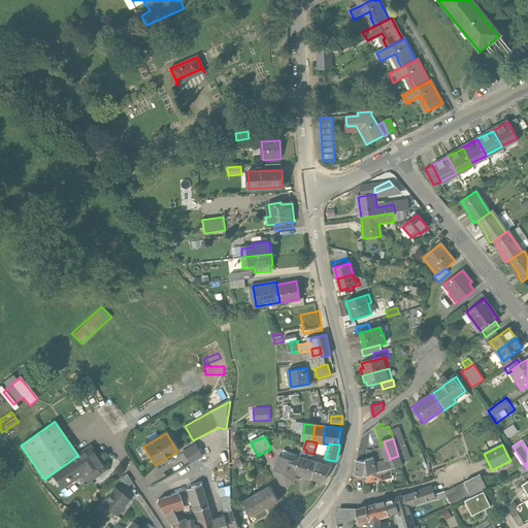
[(196,446),(183,453),(190,464),(202,457),(196,446)]
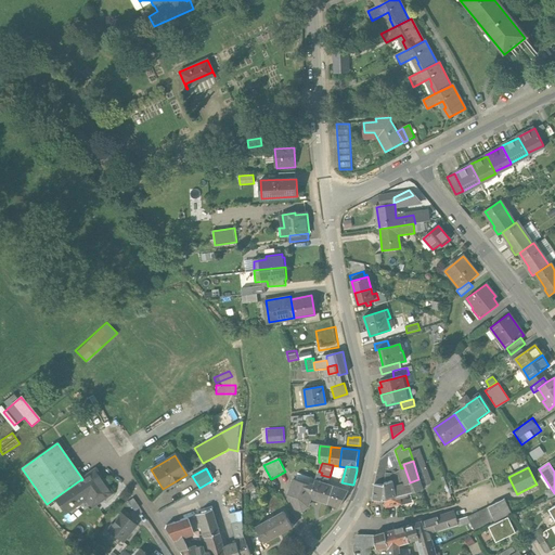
[(81,479),(55,498),(66,514),(86,500),(91,508),(112,493),(95,469),(82,479),(81,480),(81,479)]
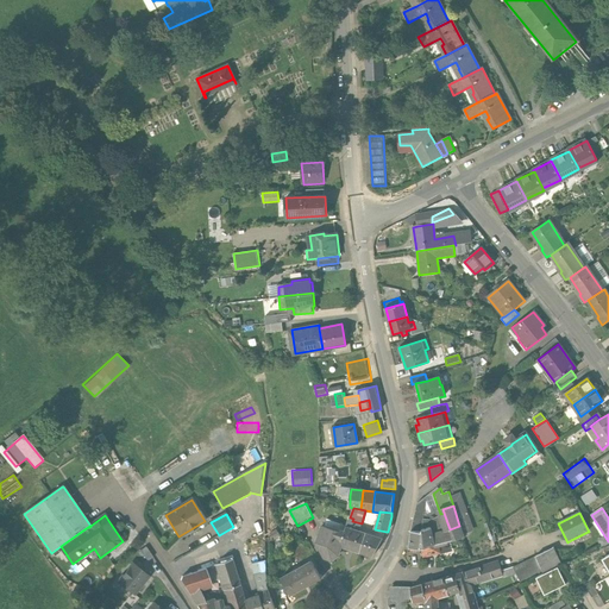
[(362,523),(352,521),(353,519),(350,518),(346,527),(359,532),(362,523)]
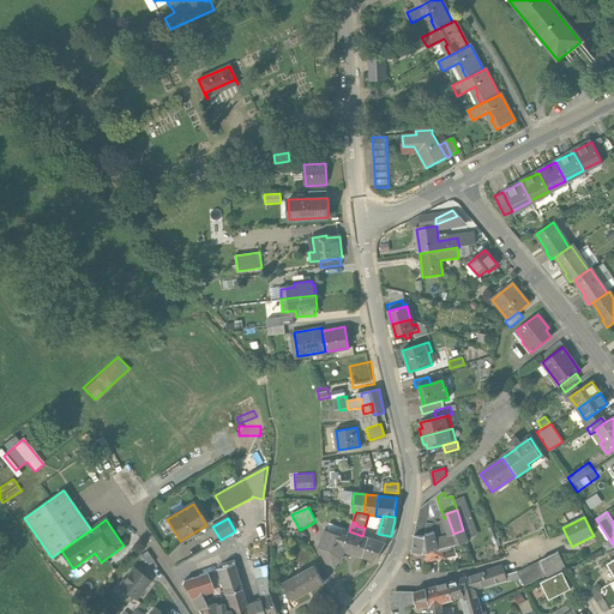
[(348,537),(326,530),(320,547),(327,561),(335,565),(341,560),(344,551),(343,551),(348,537)]
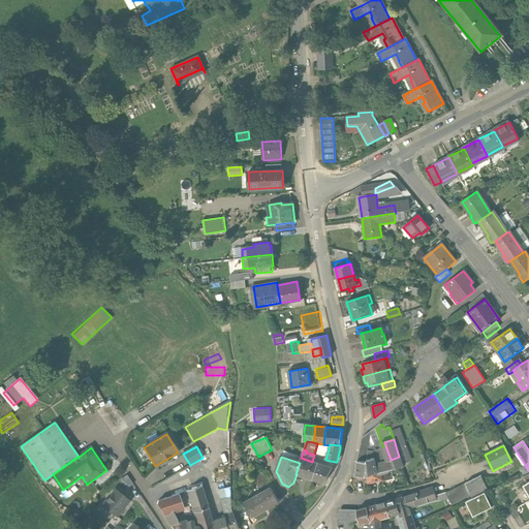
[(374,465),(372,458),(365,460),(365,463),(358,462),(354,474),(365,476),(381,472),(403,466),(399,457),(391,460),(374,465)]
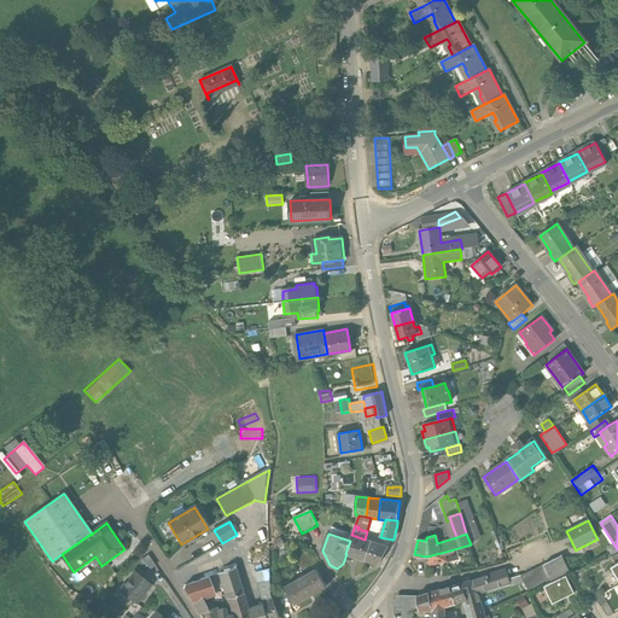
[(365,540),(351,535),(350,541),(345,554),(347,554),(366,561),(372,542),(365,540)]
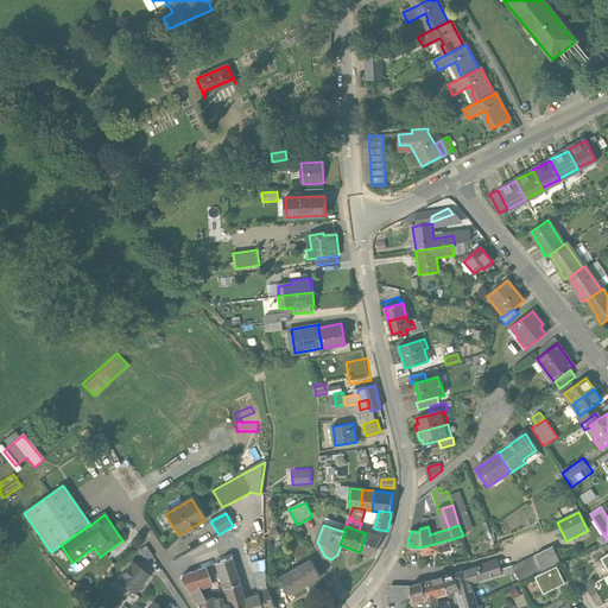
[(587,531),(570,539),(575,546),(590,539),(587,531)]
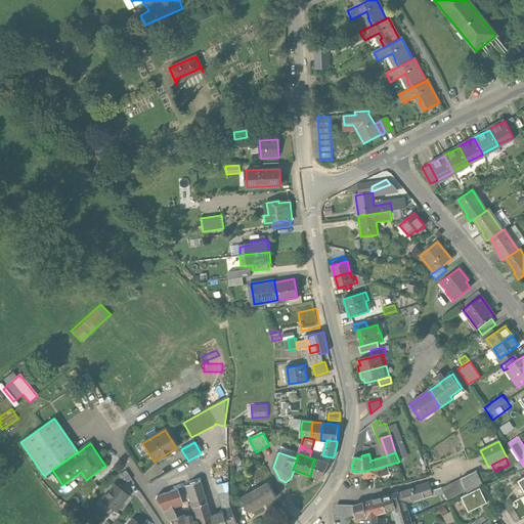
[(330,464),(315,459),(315,460),(310,476),(320,479),(330,464)]
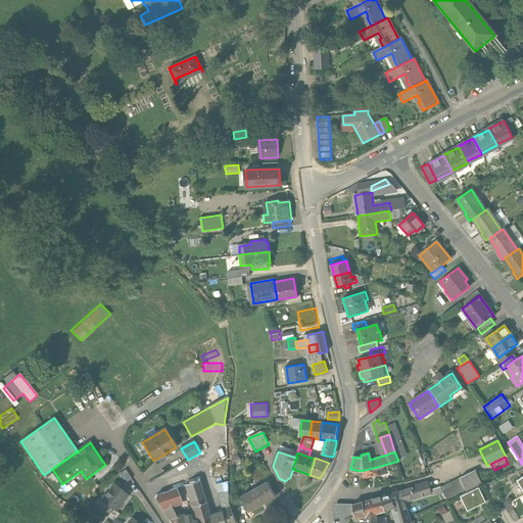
[(377,467),(361,471),(364,480),(379,476),(377,467)]
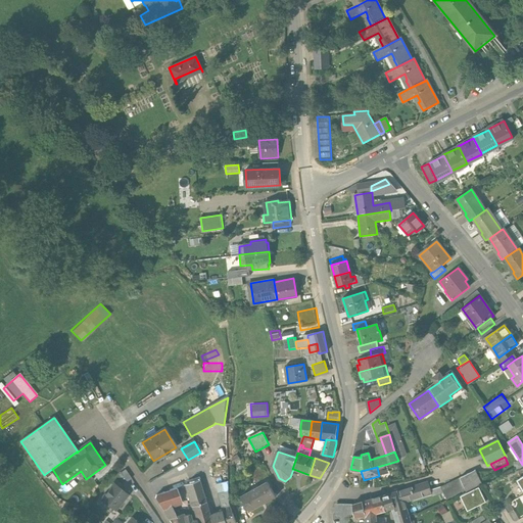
[(126,470),(121,473),(127,482),(132,479),(126,470)]
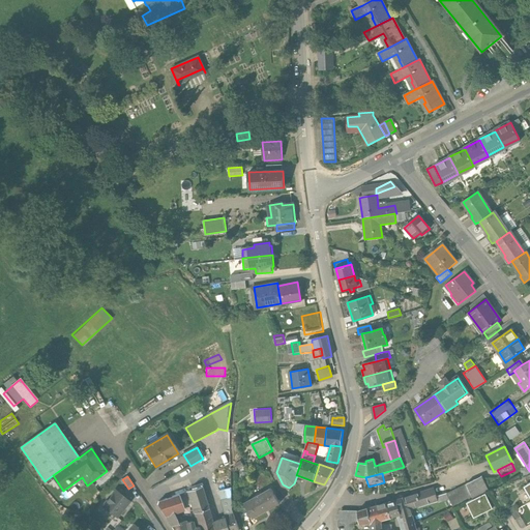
[(489,492),(480,477),(473,480),(481,495),(486,494),(489,492)]
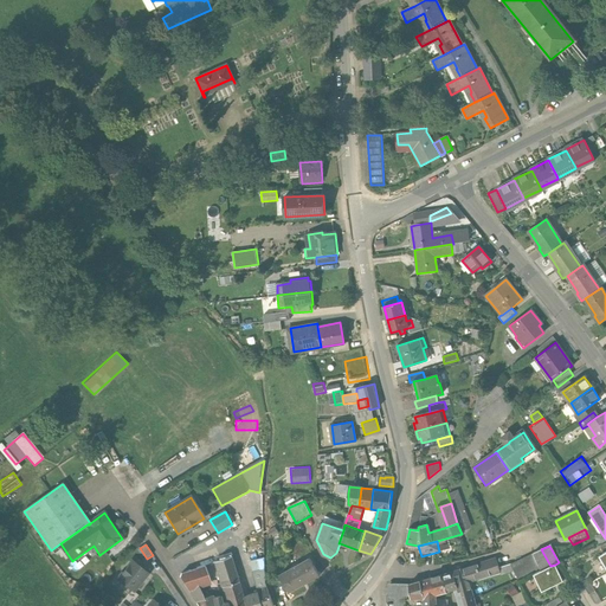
[(534,559),(511,569),(519,581),(527,578),(534,575),(539,572),(550,566),(541,549),(532,554),(534,559)]
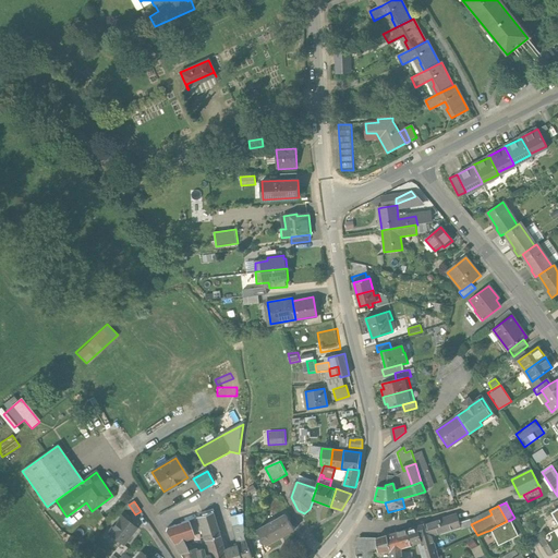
[(171,508),(160,512),(165,523),(176,519),(171,508)]
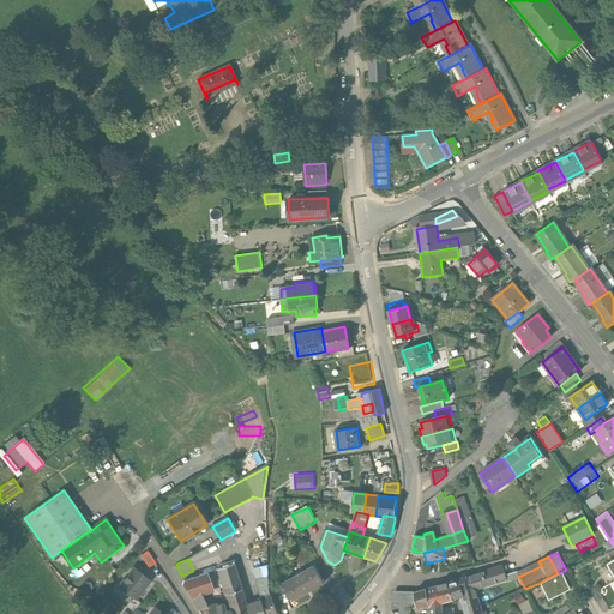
[(239,583),(232,565),(217,571),(222,587),(226,596),(241,591),(239,583)]
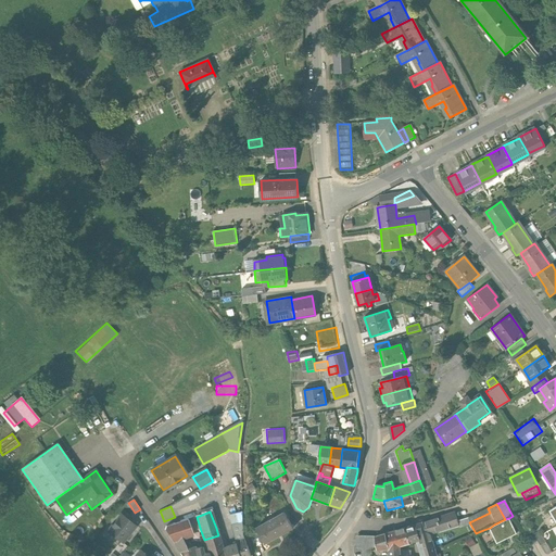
[(285,513),(256,528),(265,544),(293,529),(285,513)]
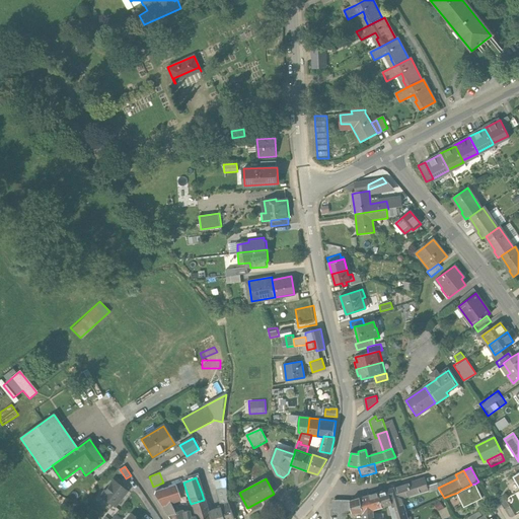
[(213,483),(219,503),(224,518),(233,518),(227,500),(226,479),(213,483)]
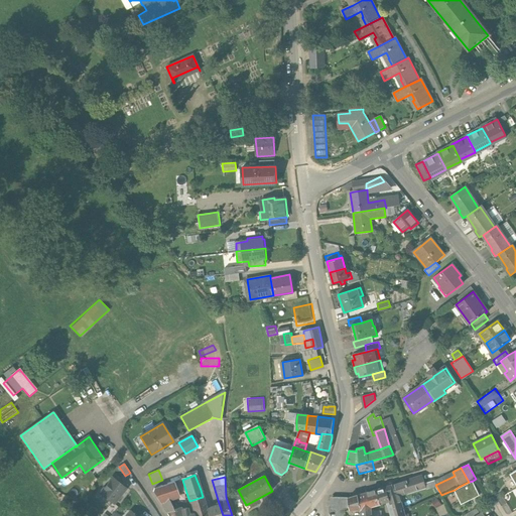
[(423,477),(393,486),(395,494),(399,496),(426,489),(423,477)]
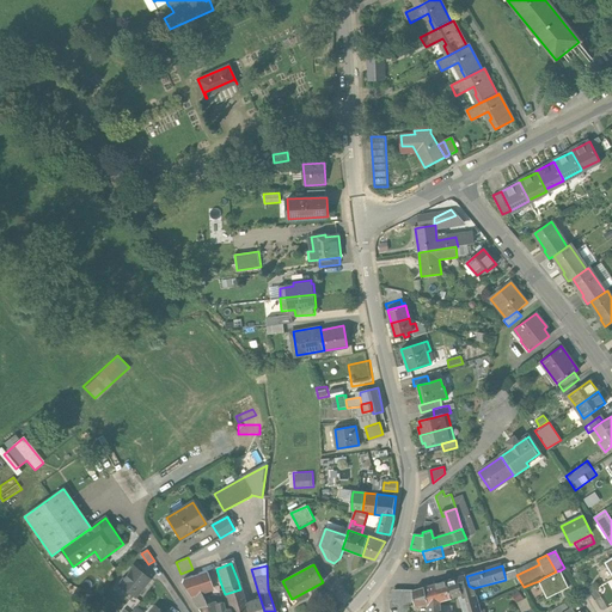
[(150,580),(134,567),(118,586),(135,599),(150,580)]
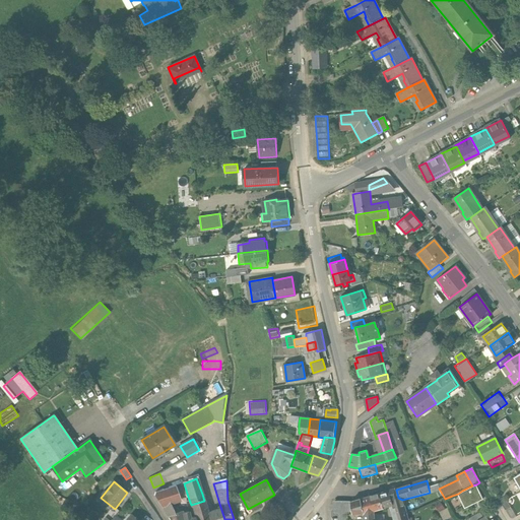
[(184,483),(176,486),(180,499),(188,497),(184,483)]
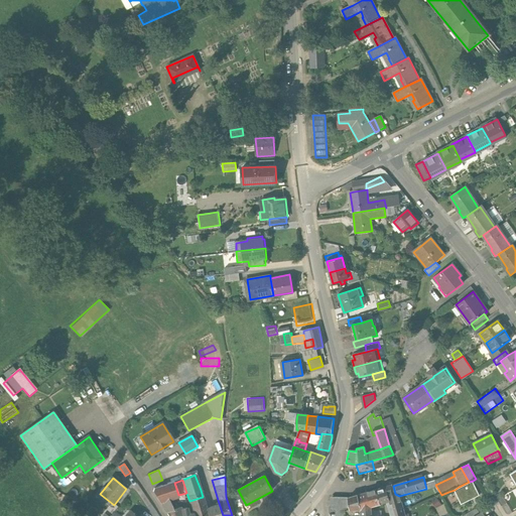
[(469,482),(459,487),(455,490),(462,504),(480,496),(473,481),(469,482)]
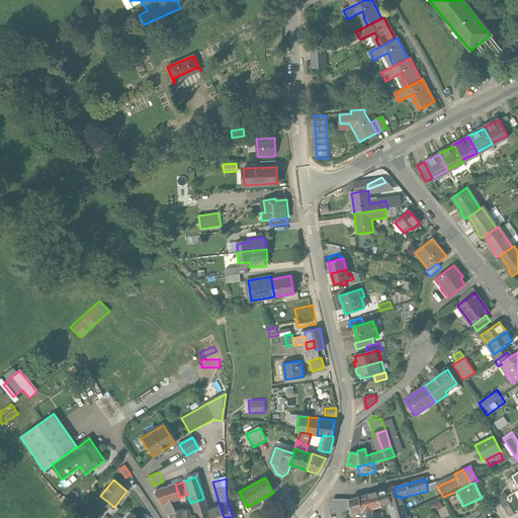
[(175,484),(155,491),(154,495),(160,504),(172,500),(179,497),(175,485),(175,484)]
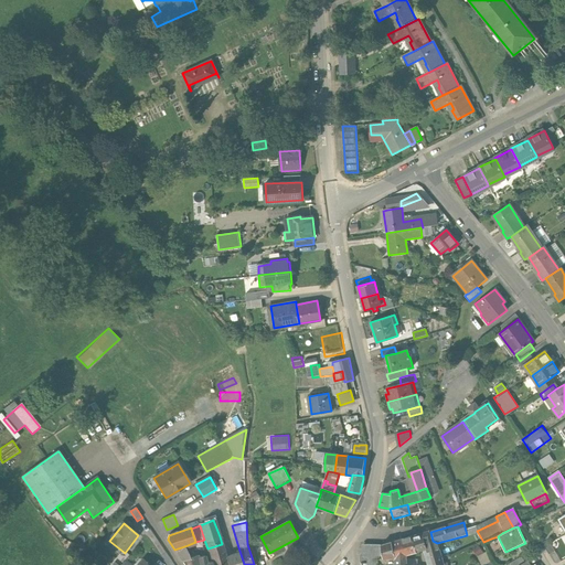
[(534,529),(529,532),(535,544),(541,541),(534,529)]
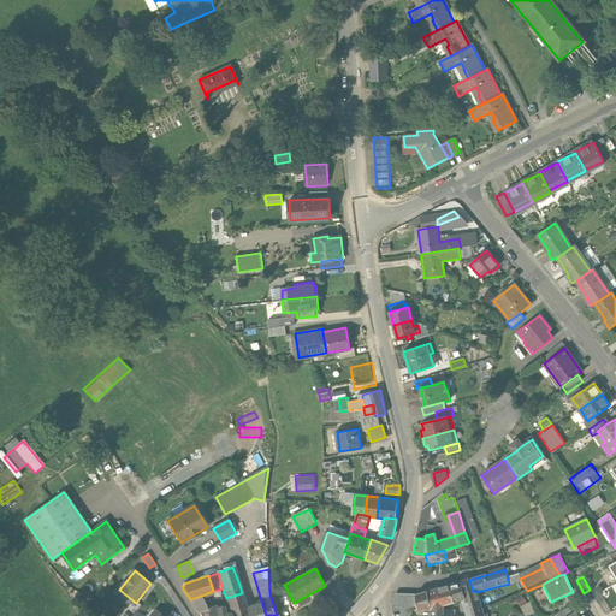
[(469,580),(449,586),(454,602),(463,598),(478,594),(477,592),(472,590),(469,580)]
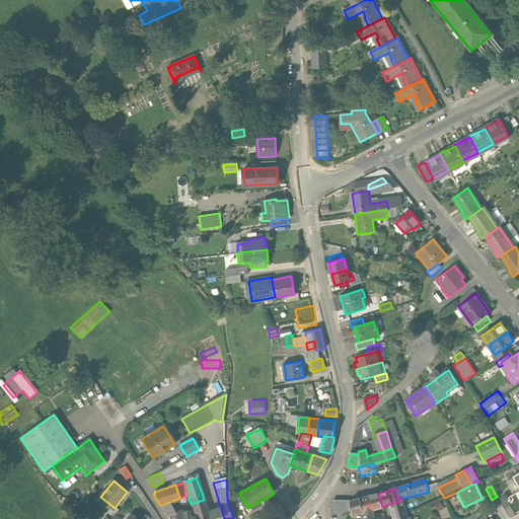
[(378,494),(368,497),(372,511),(373,511),(382,507),(378,494)]
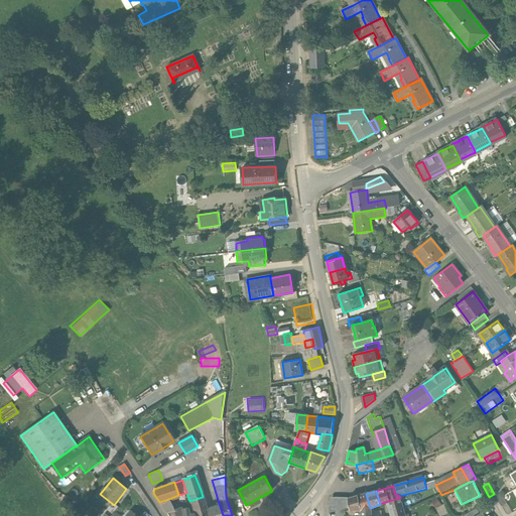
[(507,503),(501,493),(496,496),(501,506),(507,503)]
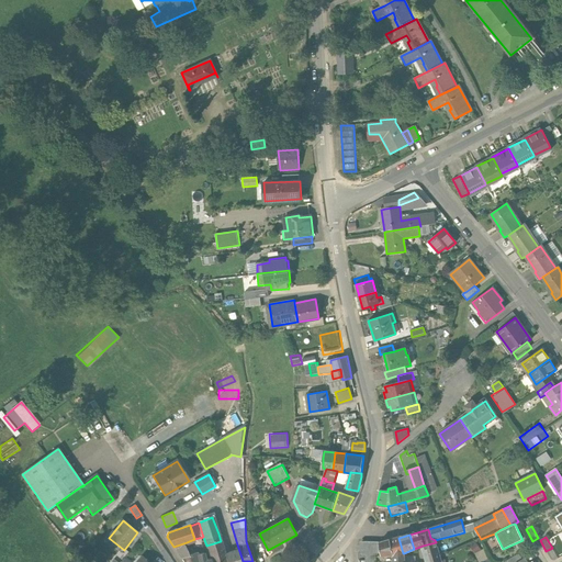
[(398,538),(378,544),(366,543),(363,546),(363,555),(366,557),(369,557),(369,561),(403,561),(404,553),(403,553),(398,538)]
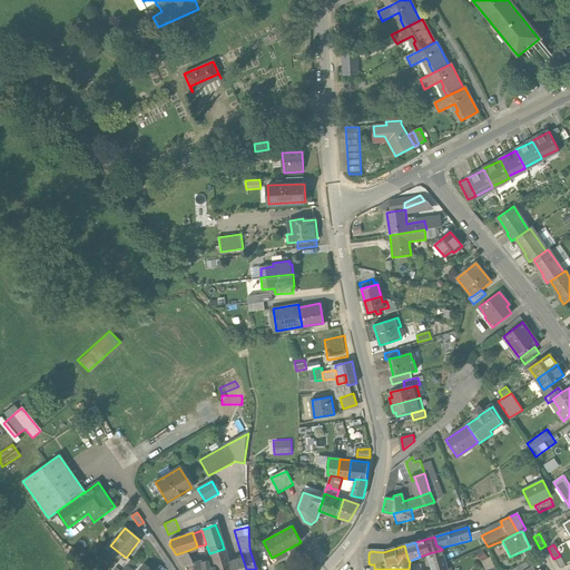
[(228,563),(224,549),(209,553),(214,568),(214,569),(234,569),(232,561),(228,563)]
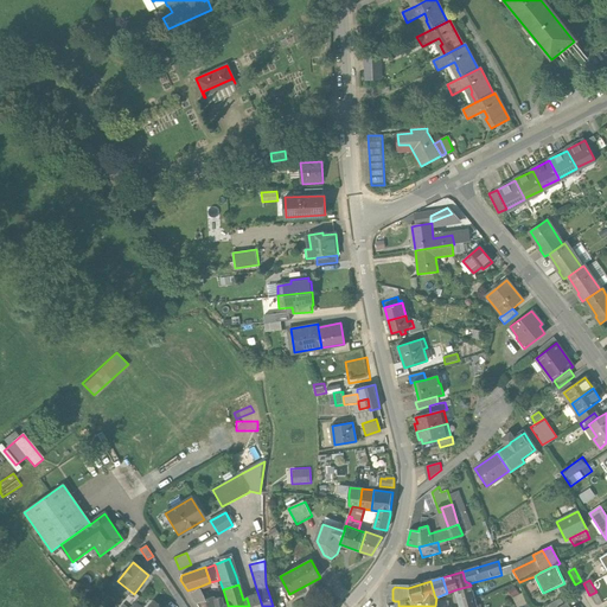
[(202,586),(187,590),(196,602),(205,596),(202,586)]
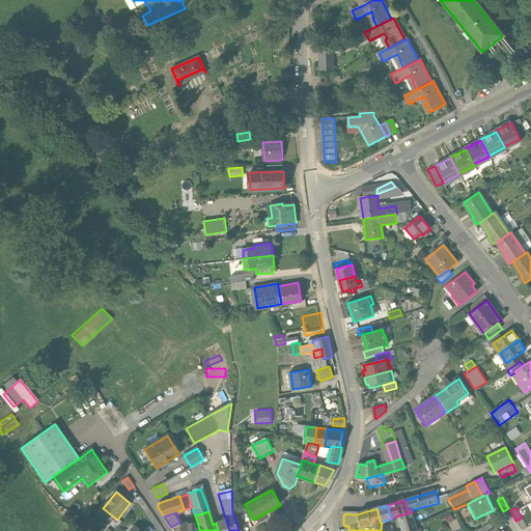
[(412,512),(399,515),(402,530),(416,530),(415,527),(412,512)]
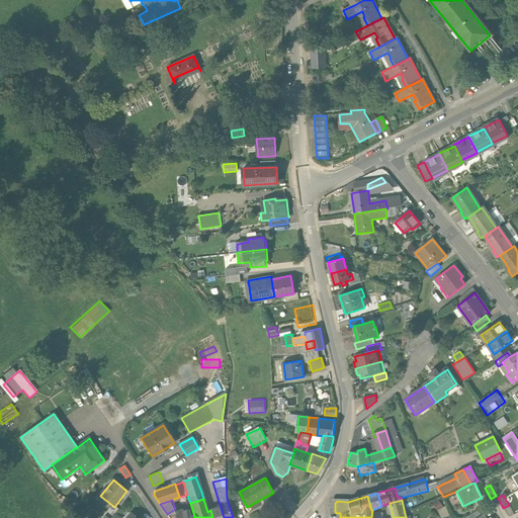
[(224,517),(219,502),(208,505),(210,510),(212,517),(224,517)]
